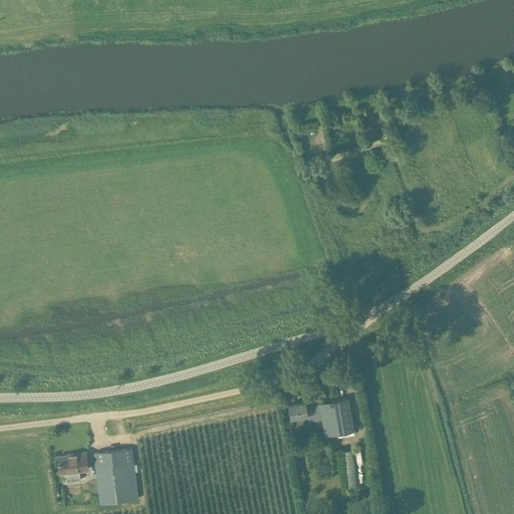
[(318,404),(319,404),(320,413),(324,436),(336,434),(337,438),(354,435),(353,431),(347,398),(318,404)]
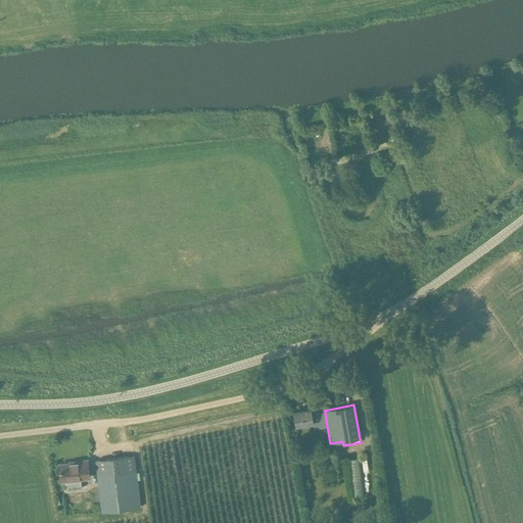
[(296,426),(326,420),(325,411),(312,413),(311,408),(294,411),(296,426)]
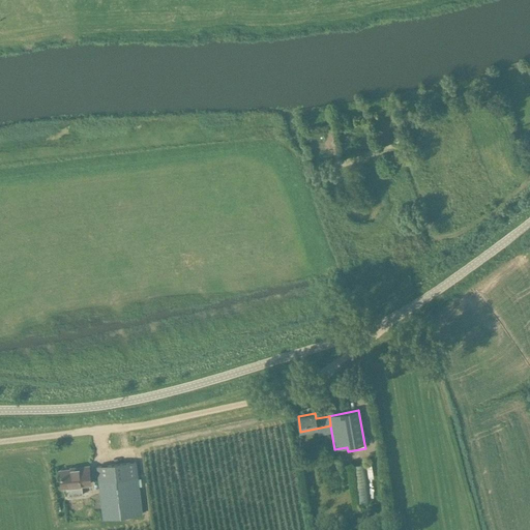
[(136,462),(97,467),(104,519),(142,514),(136,462)]
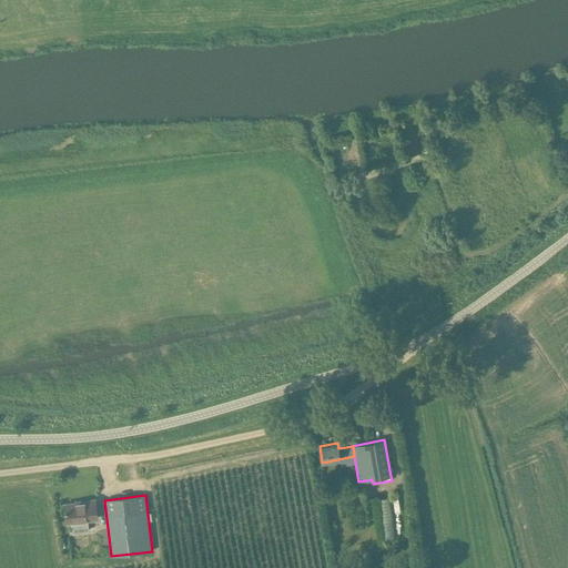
[(393,496),(375,498),(381,541),(398,538),(393,496)]
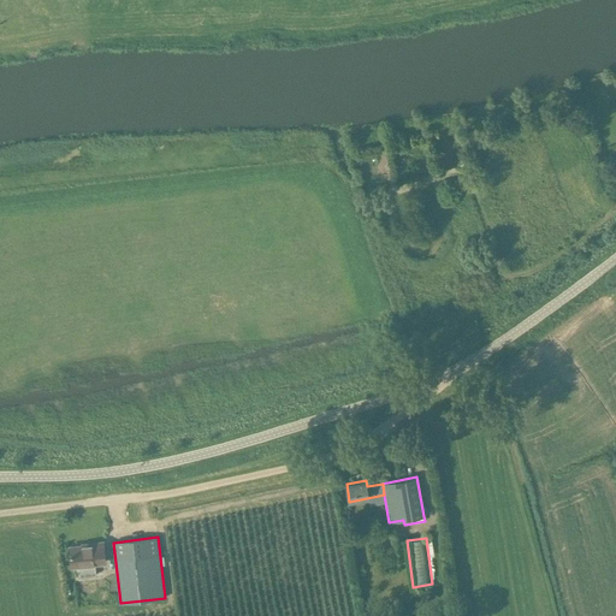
[(95,575),(95,563),(106,562),(104,544),(70,549),(72,566),(80,564),(81,576),(95,575)]
